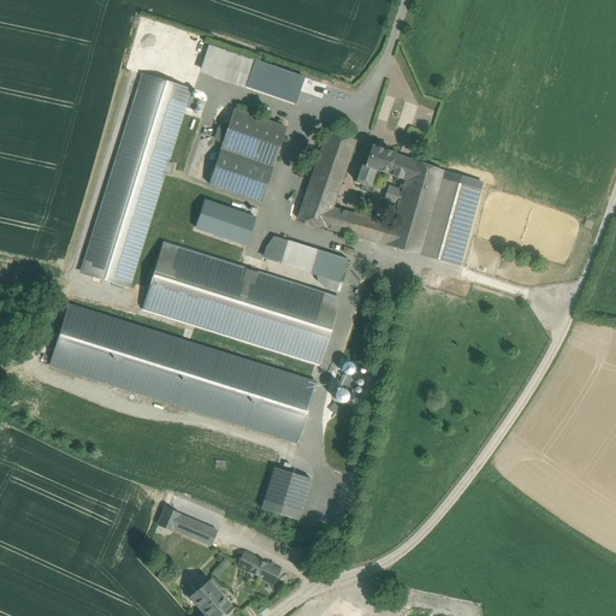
[(254,60),(208,46),(200,69),(246,83),(254,60)]
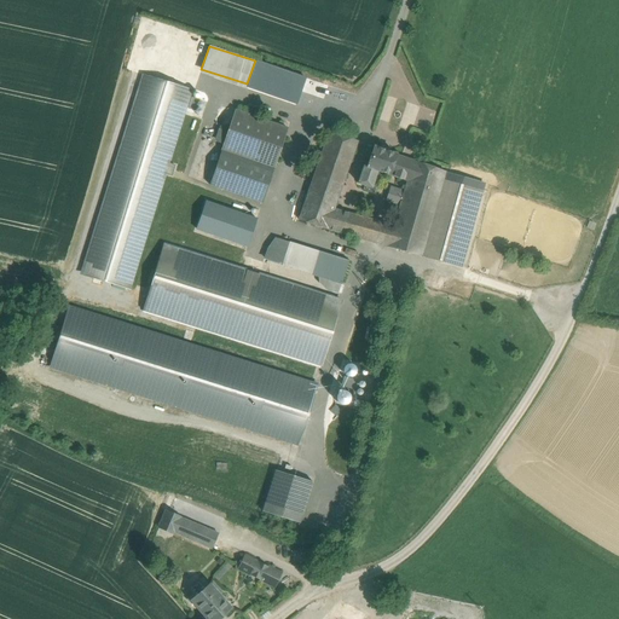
[(255,59),(247,88),(298,104),(306,75),(255,59)]
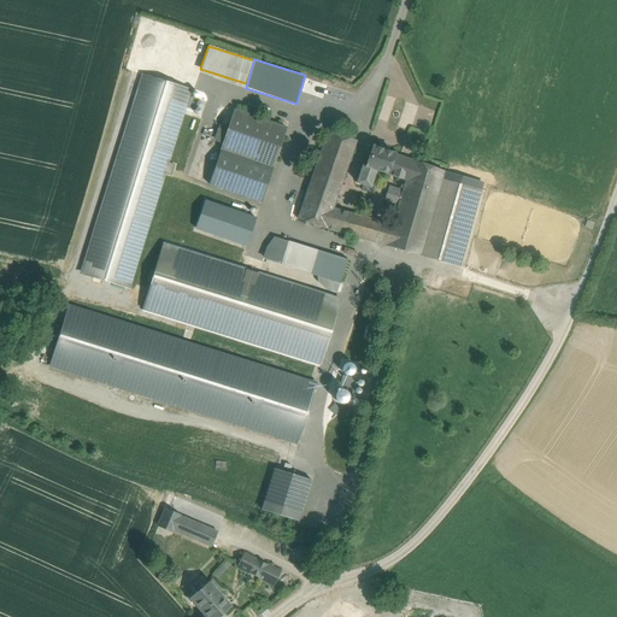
[(189,89),(145,75),(83,274),(128,287),(163,172),(171,175),(174,165),(166,163),(189,89)]
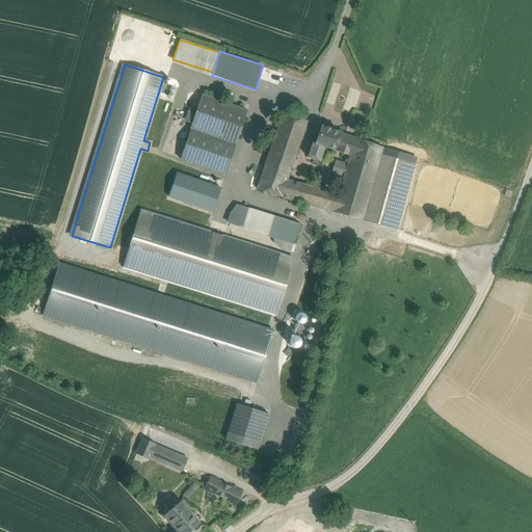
[(377,87),(369,84),(367,89),(370,96),(374,97),(377,87)]
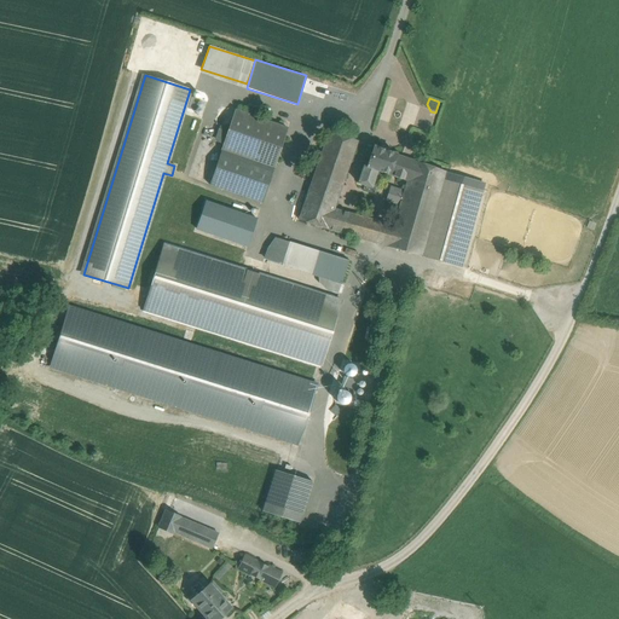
[(288,128),(235,110),(209,185),(261,203),(288,128)]
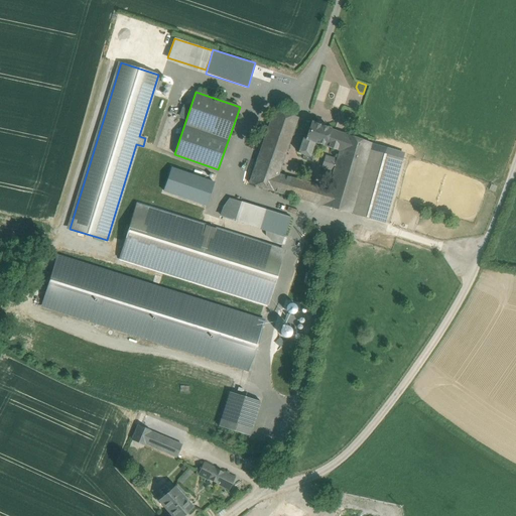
[(274,110),(249,183),(272,191),(274,185),(278,174),(298,118),(274,110)]
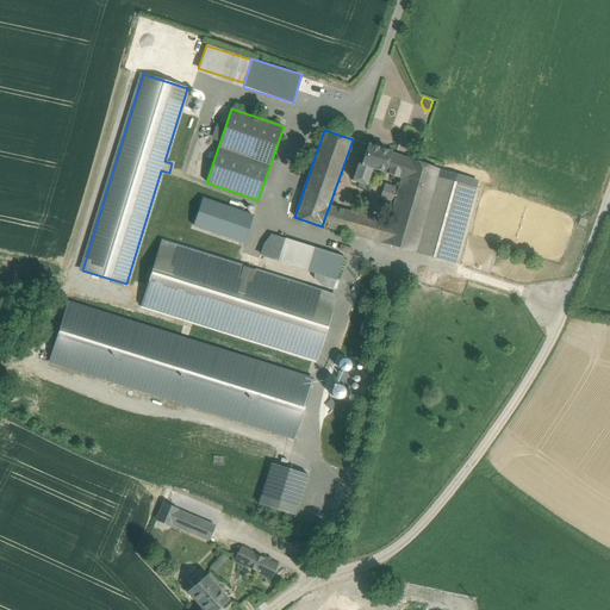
[(408,159),(368,144),(361,165),(359,163),(353,181),(366,185),(372,168),(402,179),(408,159)]
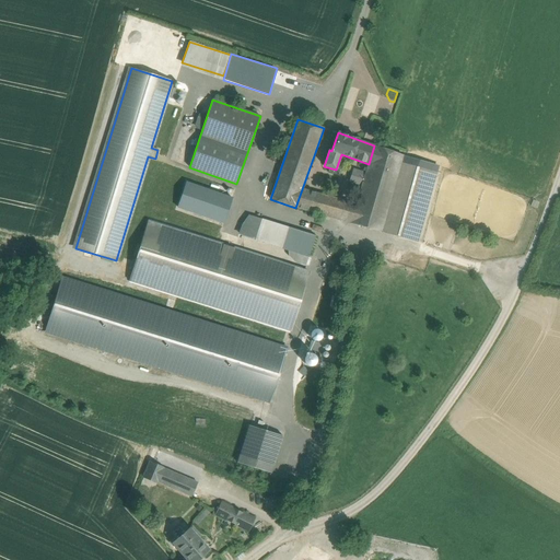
[(356,205),(350,223),(381,232),(400,162),(403,155),(374,146),(369,164),(356,205)]
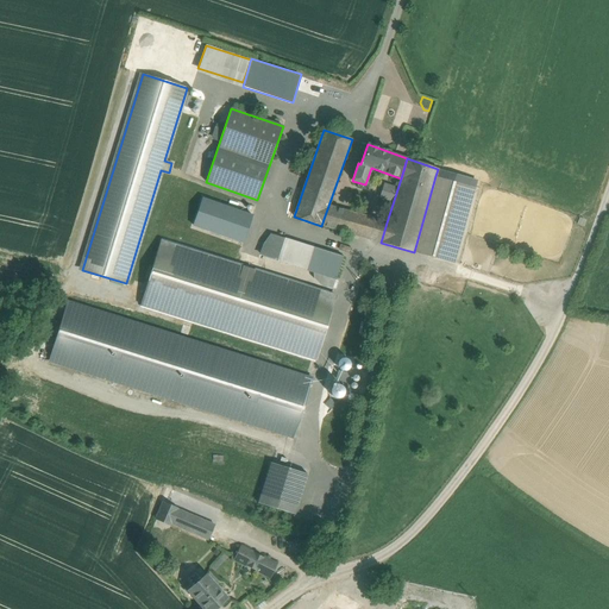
[(435,176),(414,252),(433,257),(454,181),(435,176)]
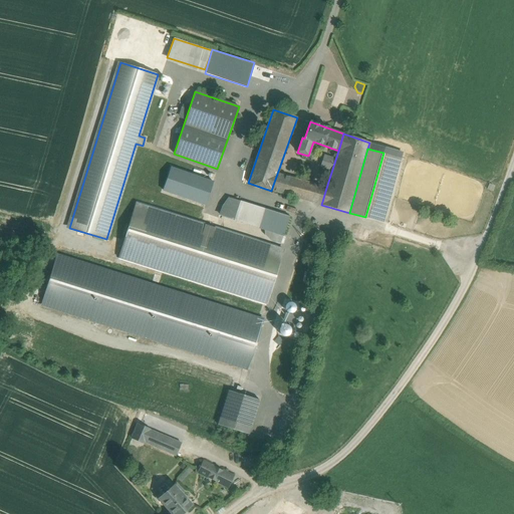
[(292,178),(277,174),(273,185),(289,189),(292,178)]
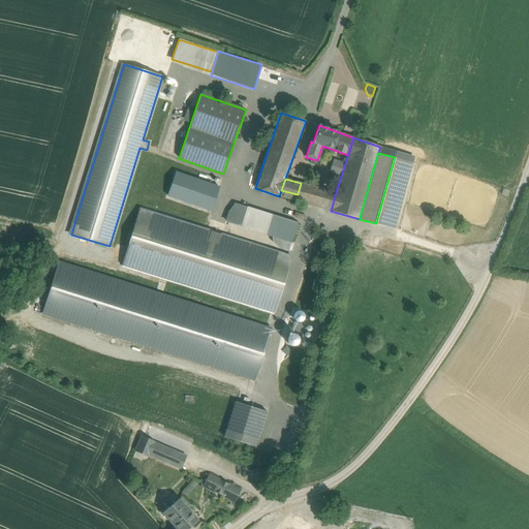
[(223,193),(184,181),(179,198),(217,211),(223,193)]
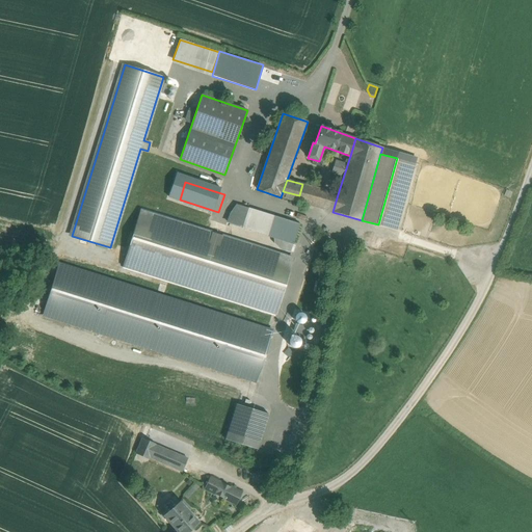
[(329,192),(302,184),(299,195),(297,202),(324,210),(329,192)]
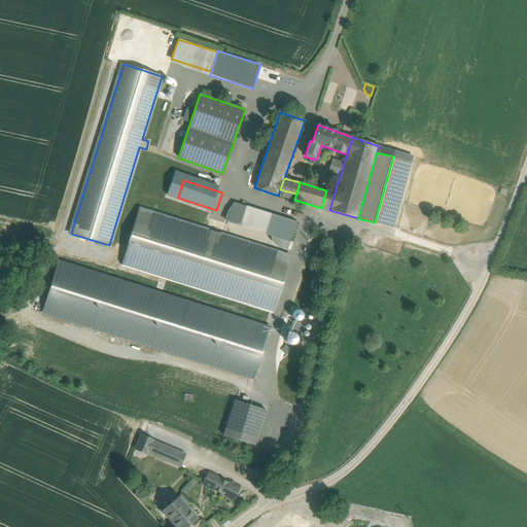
[(296,194),(280,189),(278,196),(294,200),(296,194)]
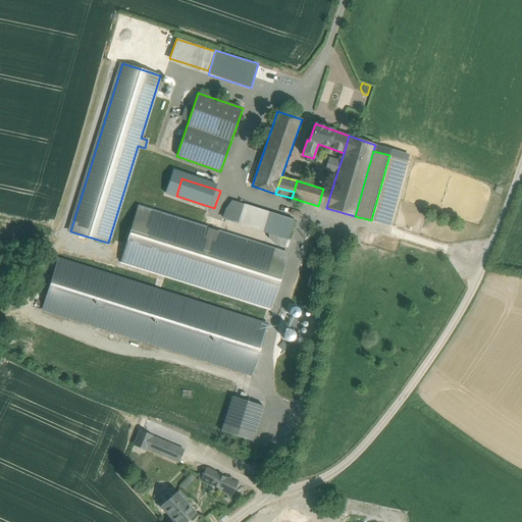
[(323,189),(318,206),(326,208),(331,191),(323,189)]
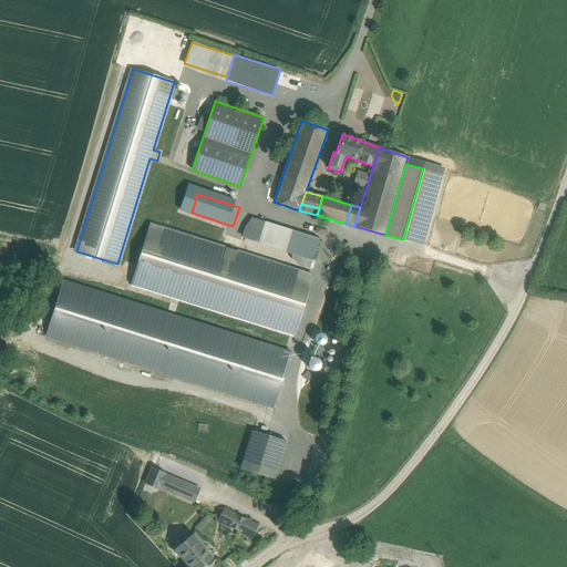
[(265,222),(251,218),(245,239),(258,244),(265,222)]
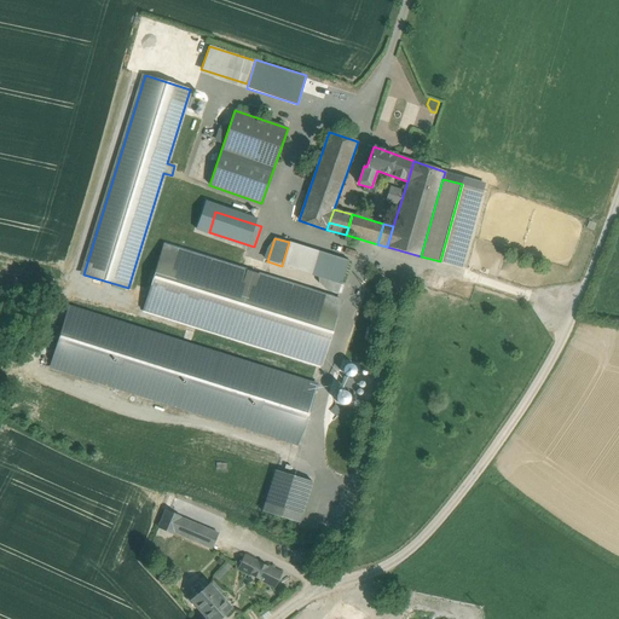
[(335,256),(289,242),(282,266),(319,277),(328,281),(335,256)]
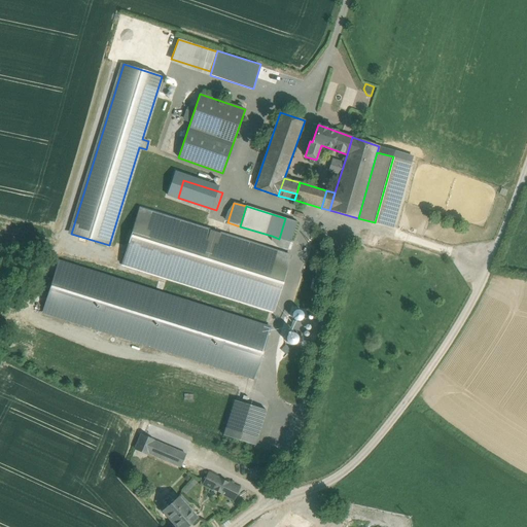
[(290,256),(139,208),(121,264),(274,312),(290,256)]
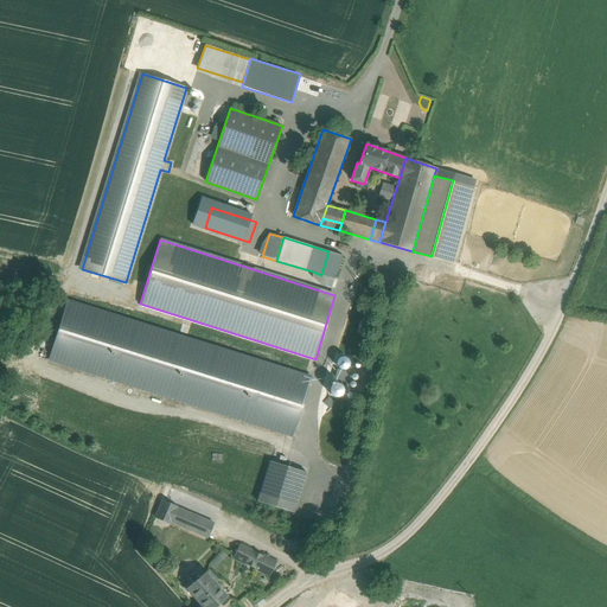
[(342,256),(328,251),(321,275),(334,279),(342,256)]
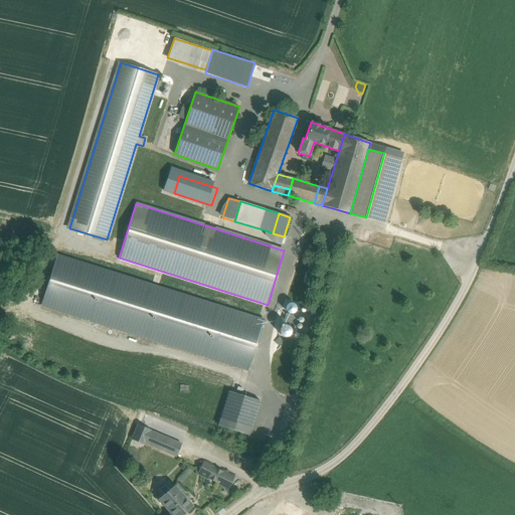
[(273,233),(266,230),(266,235),(273,241),(281,244),(284,236),(273,233)]
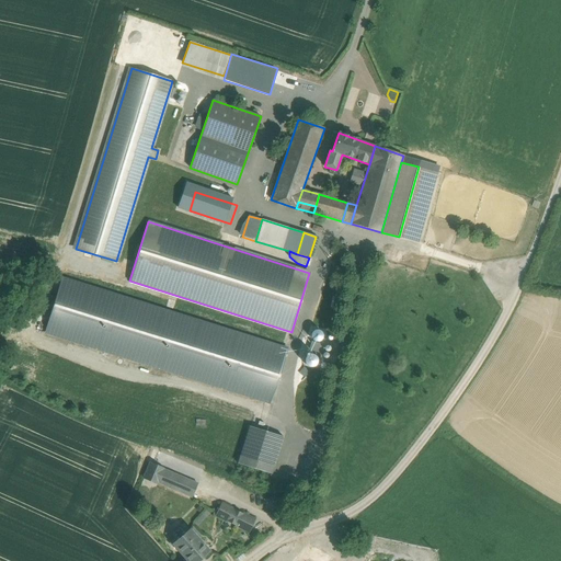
[(162,310),(61,278),(45,331),(146,363),(162,310)]
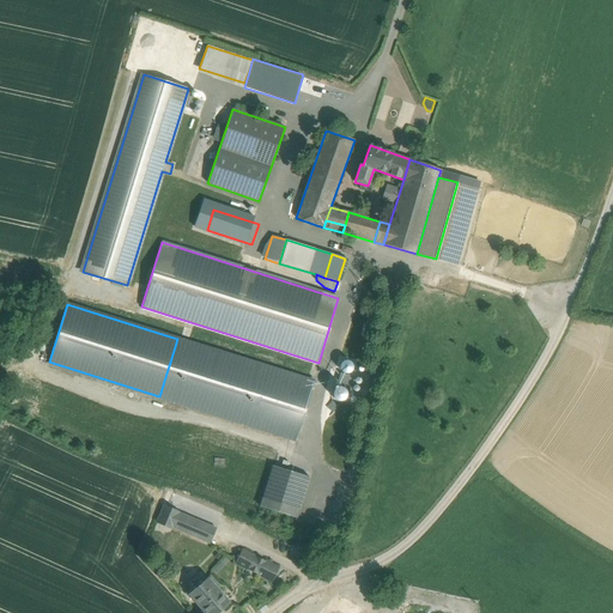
[(314,382),(177,339),(159,396),(296,439),(314,382)]
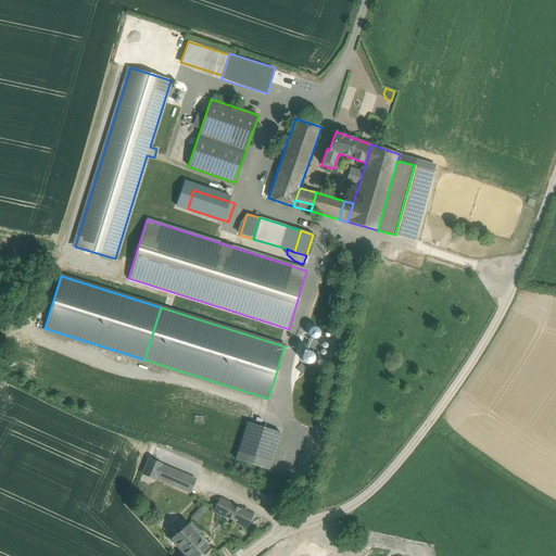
[(315,349),(318,341),(308,338),(306,345),(315,349)]
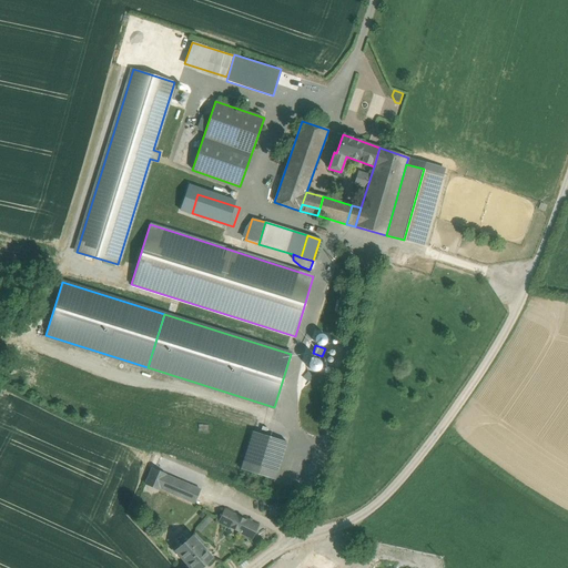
[(287,442),(253,432),(241,469),(275,480),(287,442)]
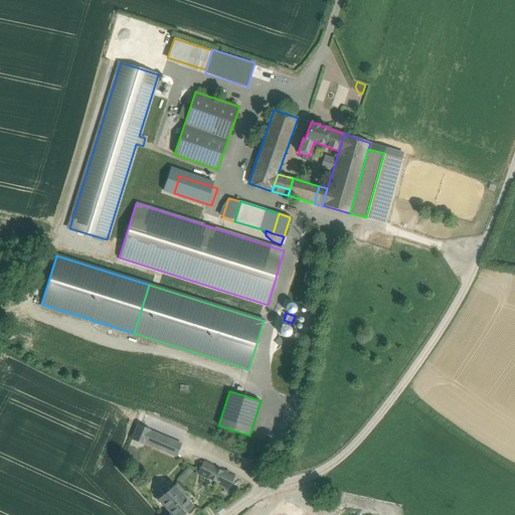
[(150,431),(138,425),(133,439),(144,444),(150,431)]
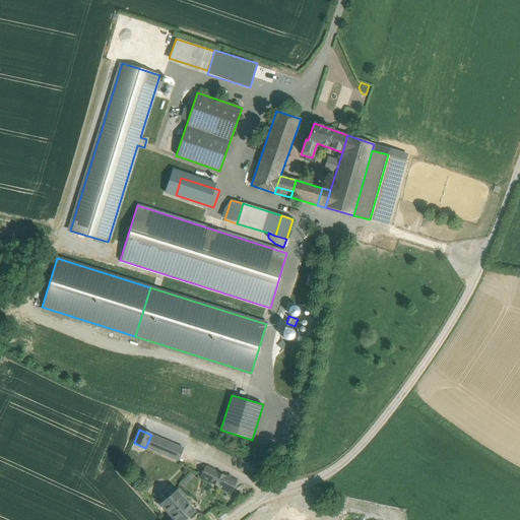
[(224,475),(206,466),(200,478),(218,488),(224,475)]
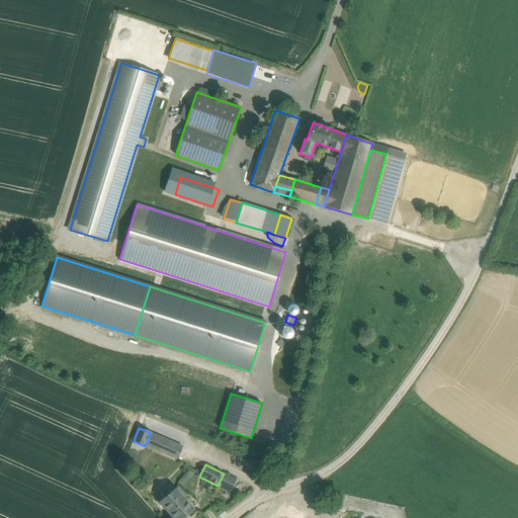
[(236,480),(224,473),(218,486),(230,492),(236,480)]
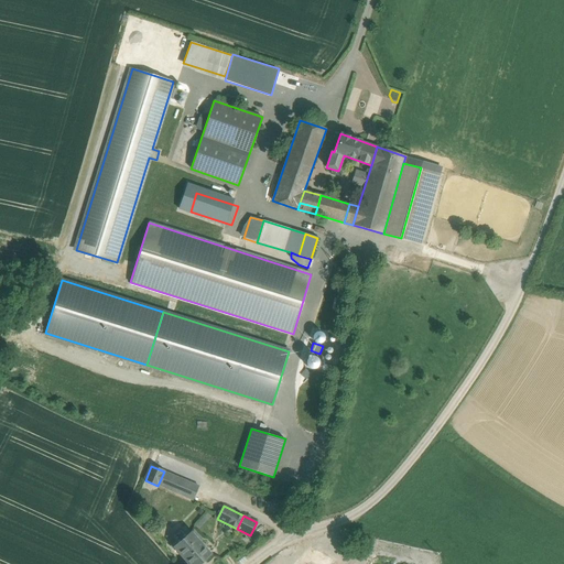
[(198,563),(210,554),(192,532),(186,537),(181,530),(173,537),(176,540),(171,544),(188,563),(198,563)]
